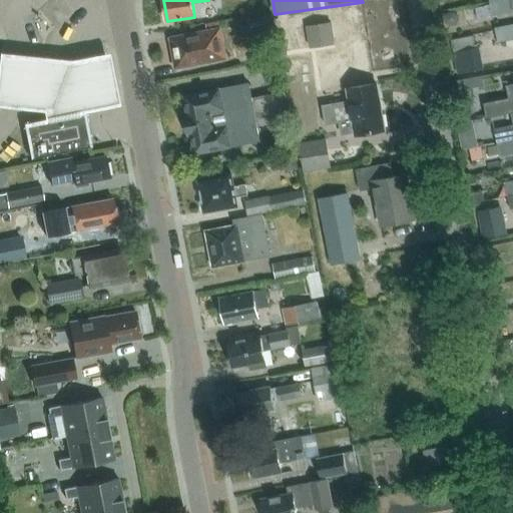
[(493,13),(512,9),(512,0),(492,0),(491,0),(493,13)]
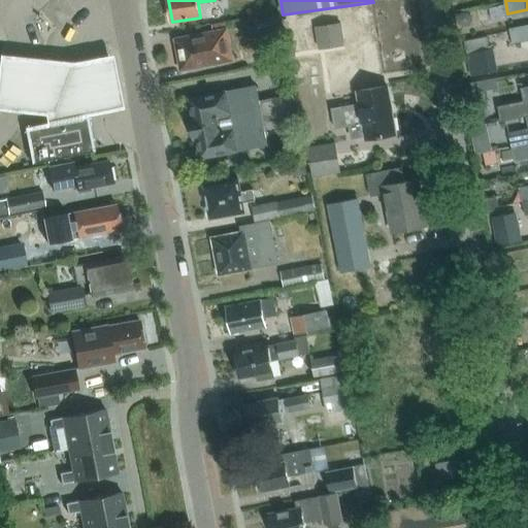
[(473,21),(471,14),(466,11),(461,13),(458,19),(460,24),(464,27),(470,25),(473,21)]
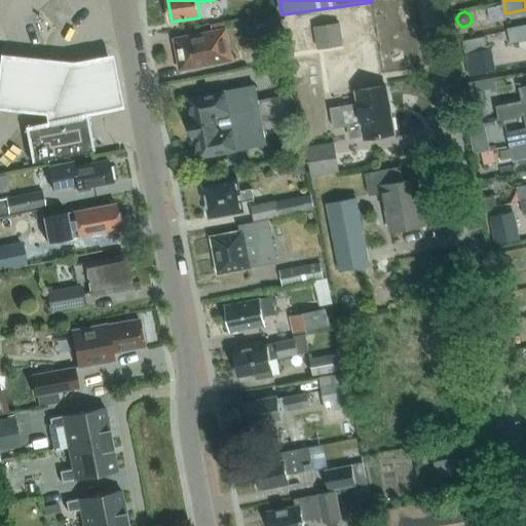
[(334,24),(314,27),(317,48),(338,45),(334,24)]
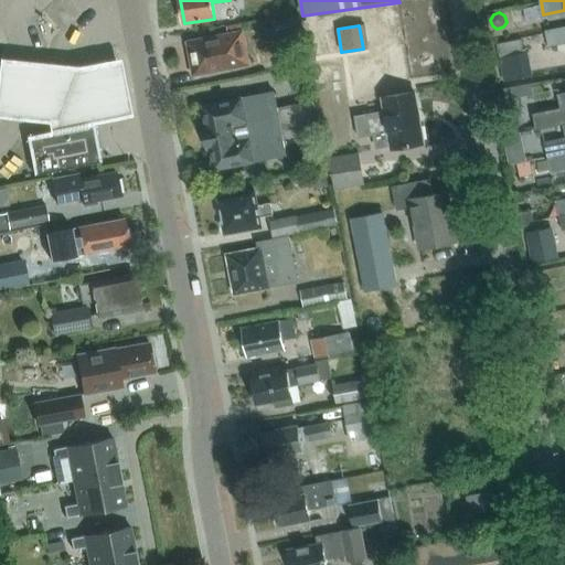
[(564,25),(545,30),(548,46),(564,42),(564,25)]
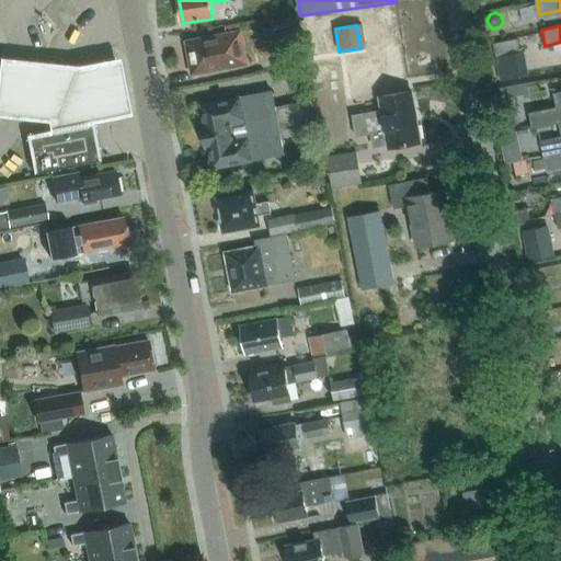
[(283,30),(286,43),(300,39),(297,26),(283,30)]
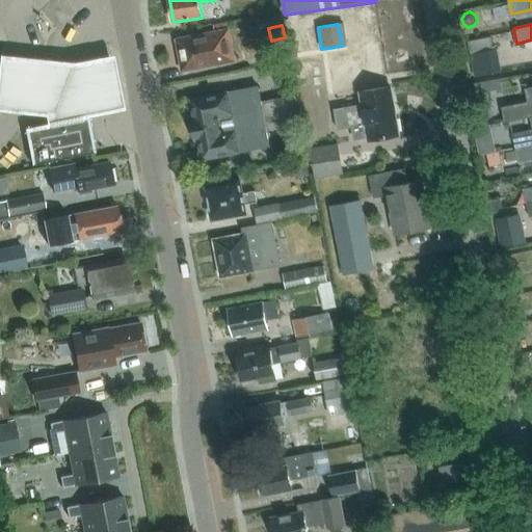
[(182,55),(180,58),(181,63),(183,65),(184,70),(235,60),(229,29),(178,40),(182,55)]
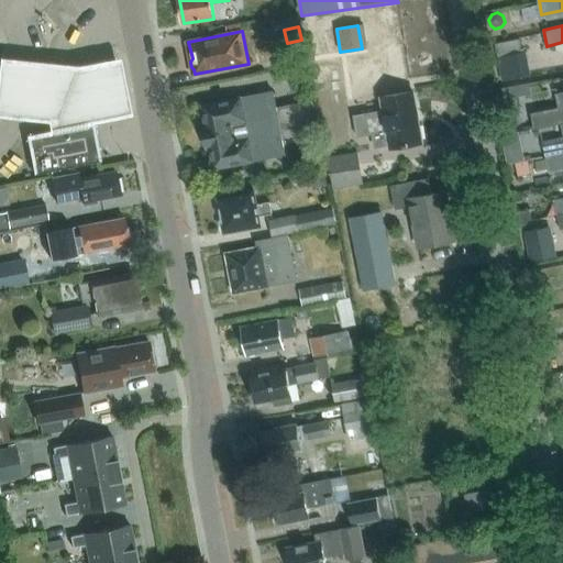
[(132,103),(120,47),(81,56),(1,46),(0,55),(0,106),(52,110),(53,120),(132,103)]
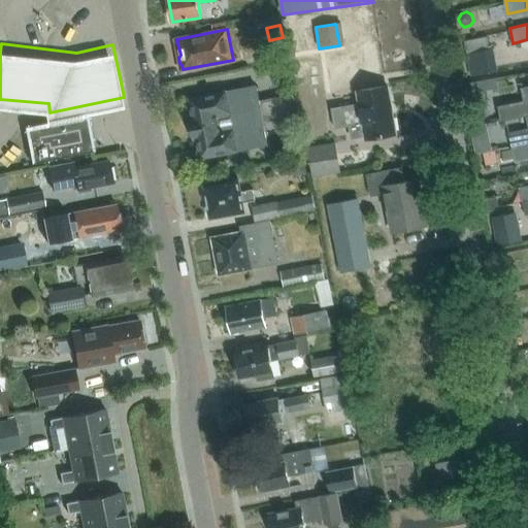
[(468,54),(471,75),(495,71),(491,50),(468,54)]
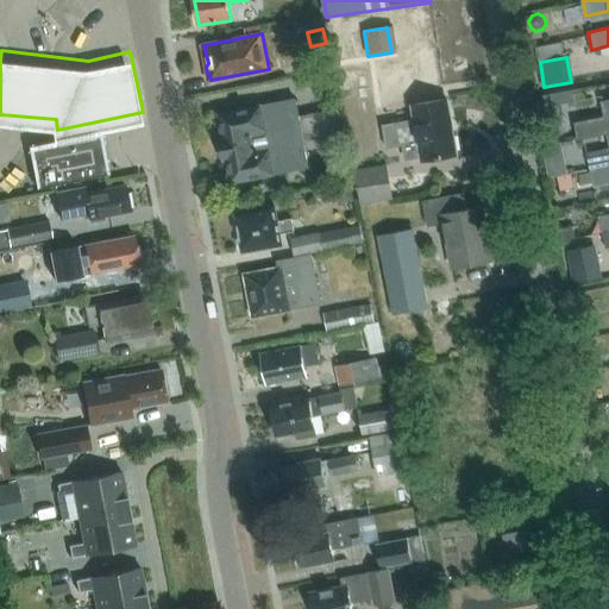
[(556,93),(541,95),(546,119),(559,117),(558,105),(556,93)]
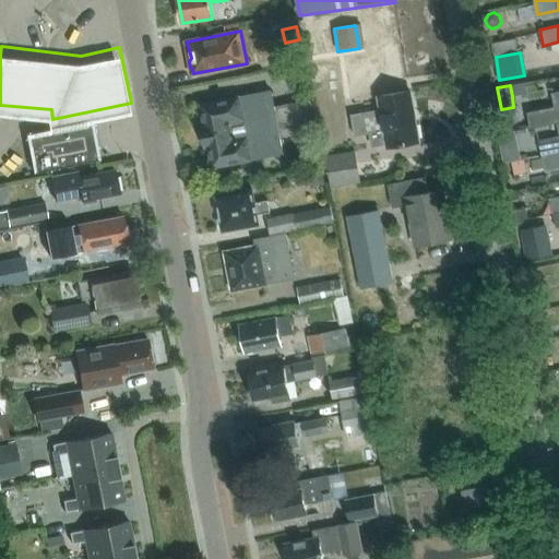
[(554,107),(527,113),(530,128),(558,121),(558,91),(551,93),(554,107)]
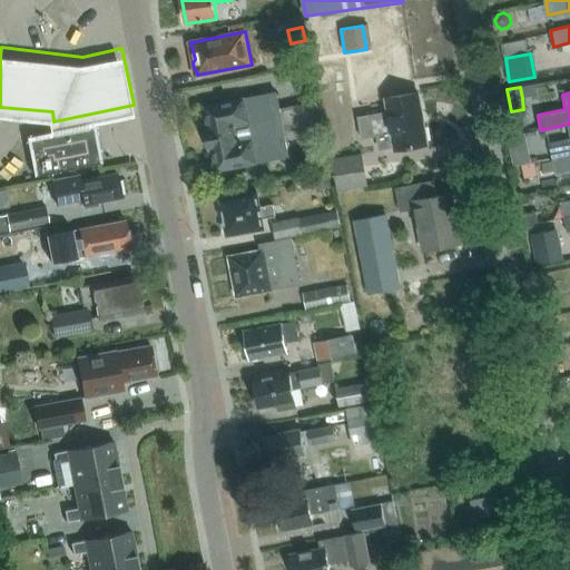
[(206,128),(208,138),(210,149),(215,149),(218,169),(256,161),(256,160),(290,154),(286,139),(317,134),(311,102),(281,109),(277,94),(244,100),(244,99),(206,106),(210,127),(206,128)]
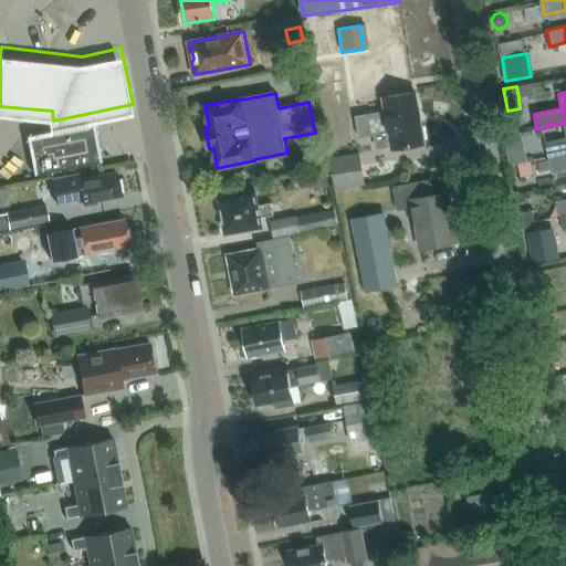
[(392,148),(425,143),(417,93),(385,98),(387,111),(358,116),(362,137),(376,134),(377,142),(385,147),(392,146),(392,148)]
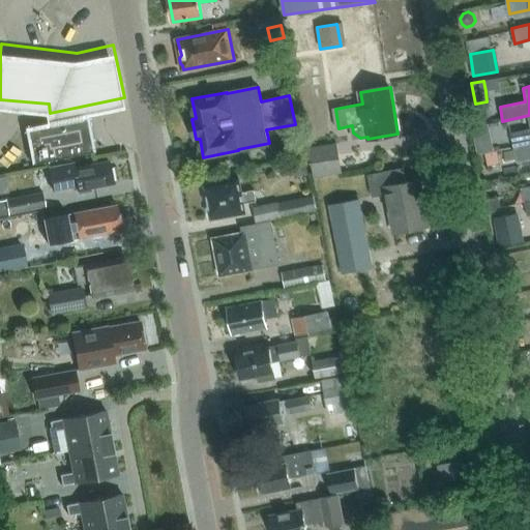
[(318,111),(316,96),(298,99),(300,114),(318,111)]
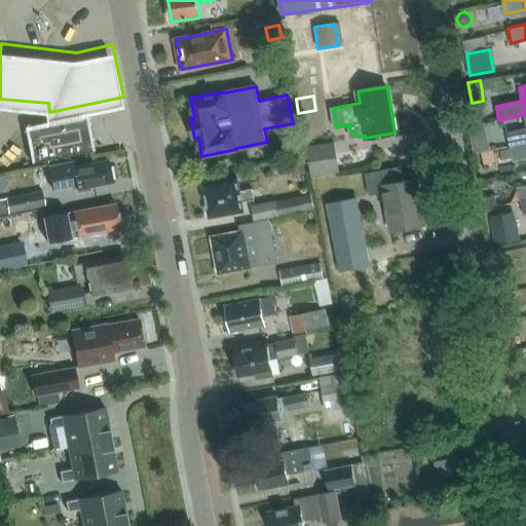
[(25,126),(32,162),(95,150),(87,114),(25,126)]
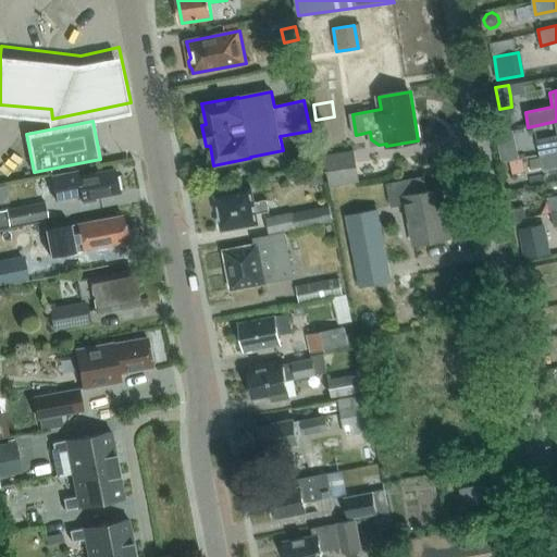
[(556,128),(556,136),(536,140),(540,155),(556,150),(556,121),(556,122),(556,128)]
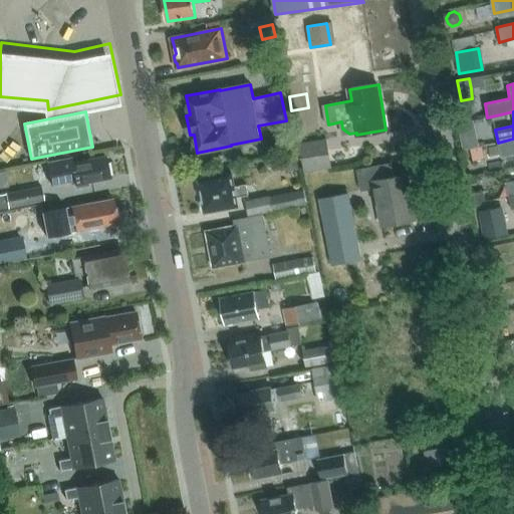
[(513,139),(498,143),(501,157),(513,154),(513,139)]
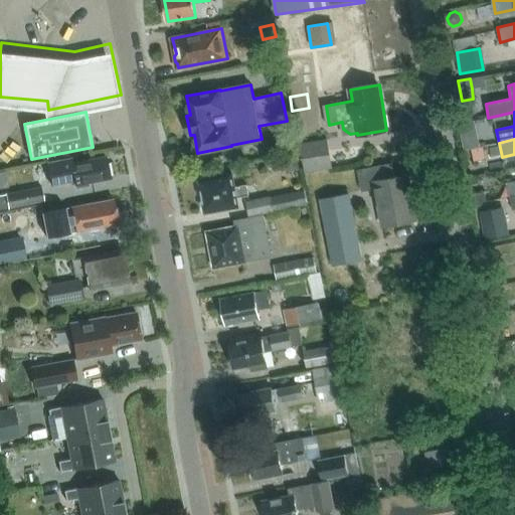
[(327,140),(302,145),(307,173),(333,167),(327,140)]
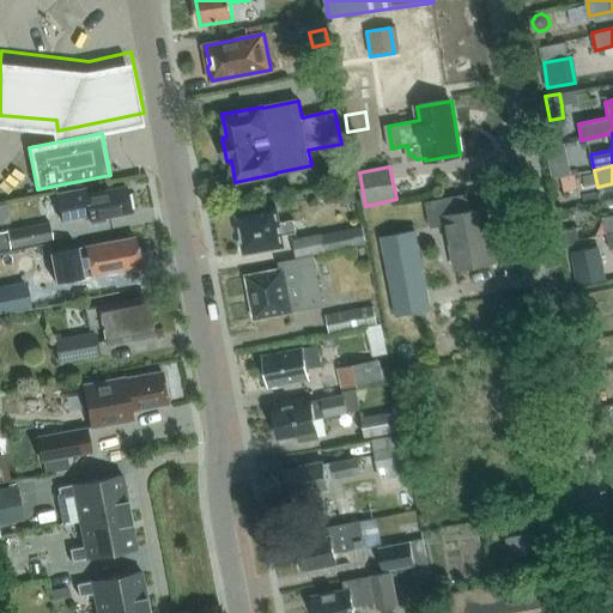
[(55,193),(60,219),(89,214),(90,223),(104,219),(103,217),(129,212),(125,186),(86,193),(85,187),(55,193)]
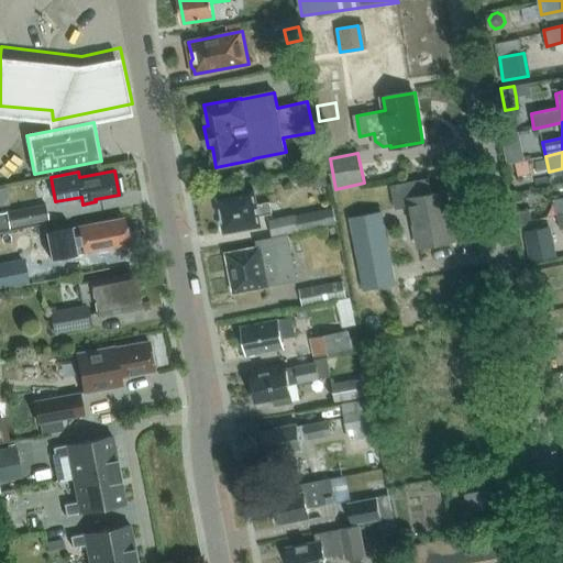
[(310,174),(312,188),(327,186),(324,170),(310,174)]
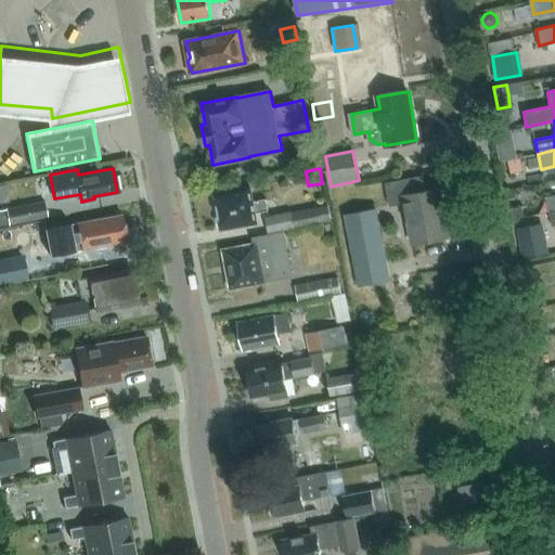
[(528,185),(545,182),(543,173),(527,177),(528,185)]
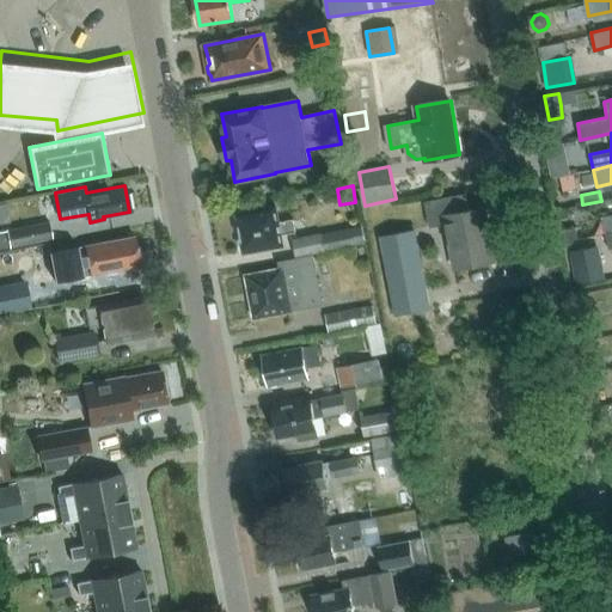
[(456,269),(496,262),(487,208),(470,210),(467,194),(426,202),(430,227),(447,225),(456,269)]
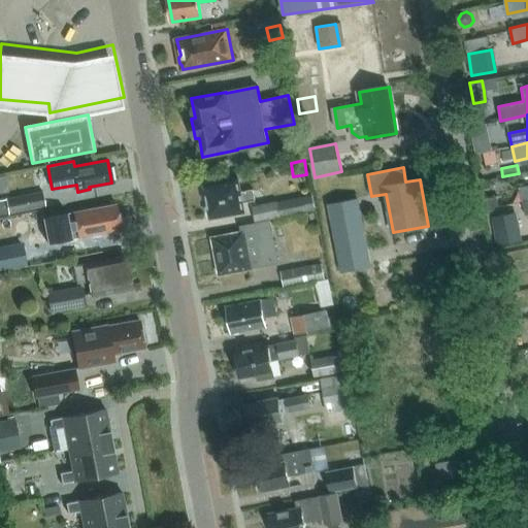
[(206,185),(210,206),(207,206),(208,211),(210,211),(211,218),(244,211),(243,203),(256,201),(254,190),(241,192),(239,178),(206,185)]
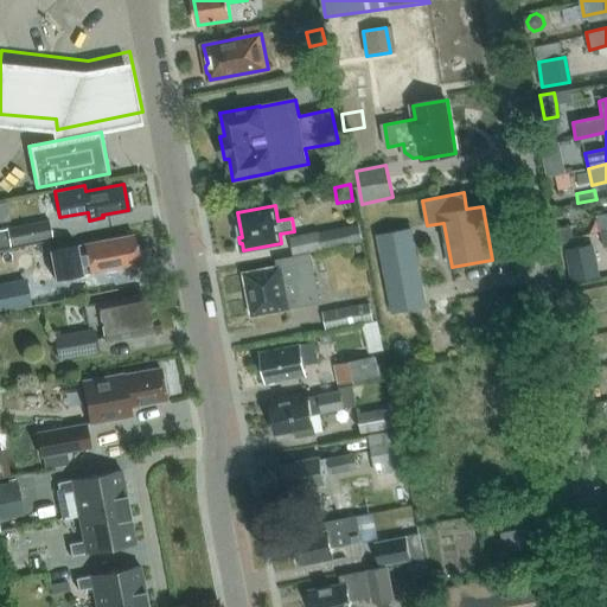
[(49,219),(0,229),(0,246),(51,236),(49,219)]
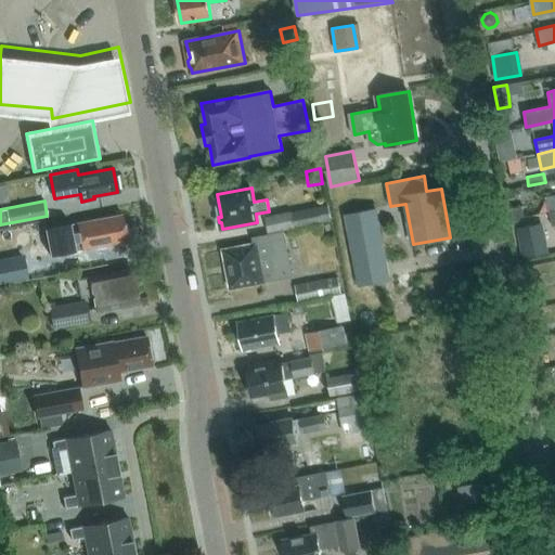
[(521,207),(511,209),(510,209),(512,219),(513,219),(524,217),(521,207)]
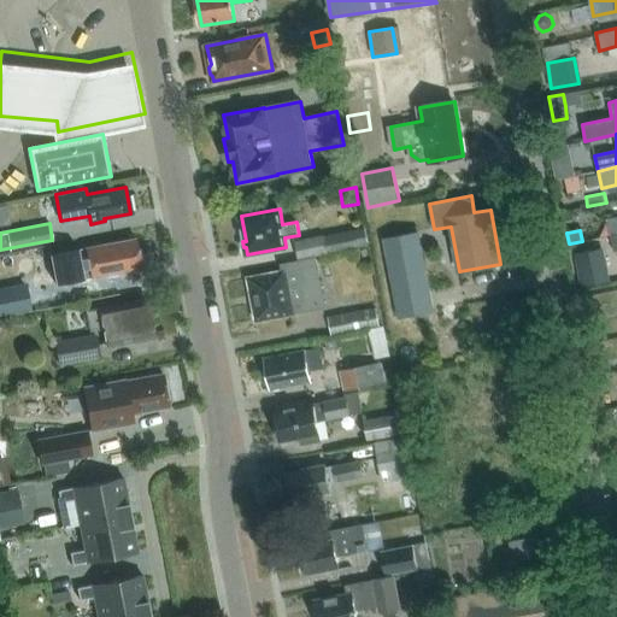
[(366,231),(299,242),(301,260),(369,248),(366,231)]
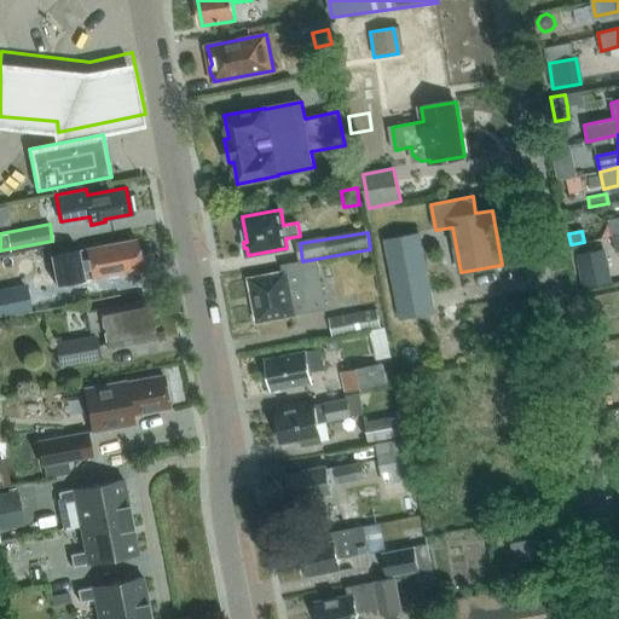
[(434,311),(427,270),(420,233),(386,239),(401,317),(434,311)]
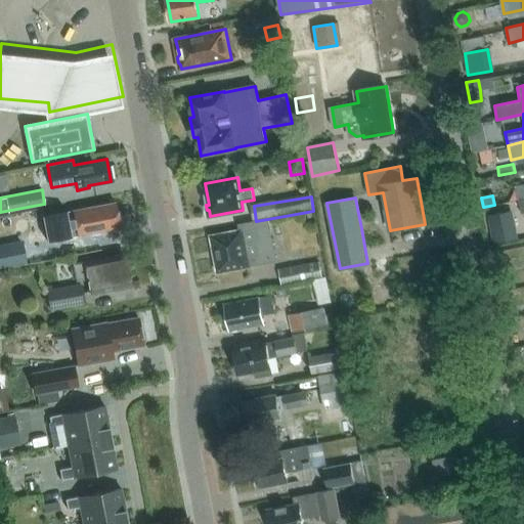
[(78,235),(120,227),(115,202),(73,210),(59,213),(58,212),(43,215),(48,241),(64,237),(63,230),(76,227),(78,235)]
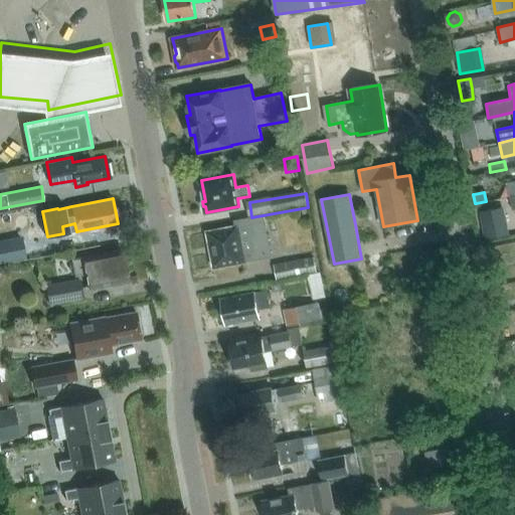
[(501,207),(481,211),(486,238),(506,235),(501,207)]
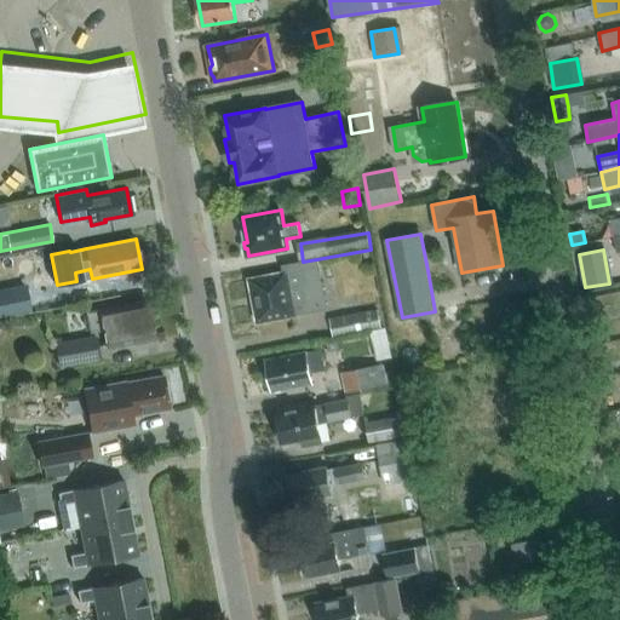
[(286,273),(251,280),(259,321),(326,308),(317,260),(285,267),(286,273)]
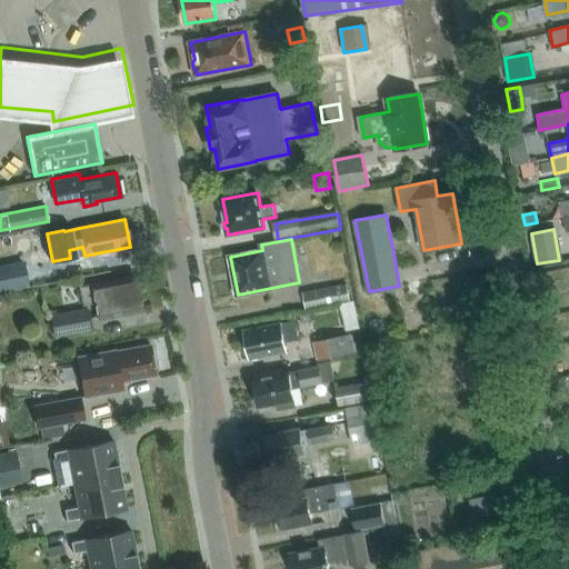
[(23,261),(0,266),(0,290),(28,285),(23,261)]
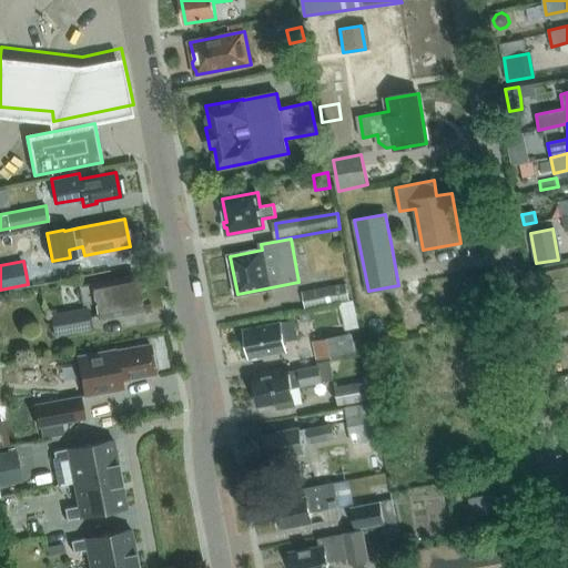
[(141,308),(134,273),(79,285),(82,304),(95,301),(99,316),(102,316),(104,318),(109,317),(111,314),(141,308)]
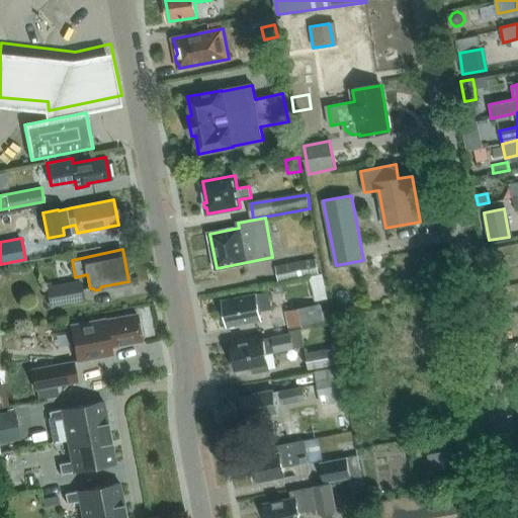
[(319,273),(316,258),(274,265),(277,281),(319,273)]
